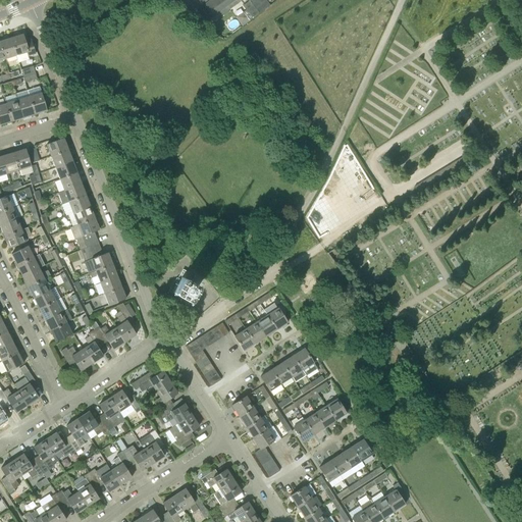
[(208,0),(202,5),(215,21),(241,3),(238,0),(208,0)]
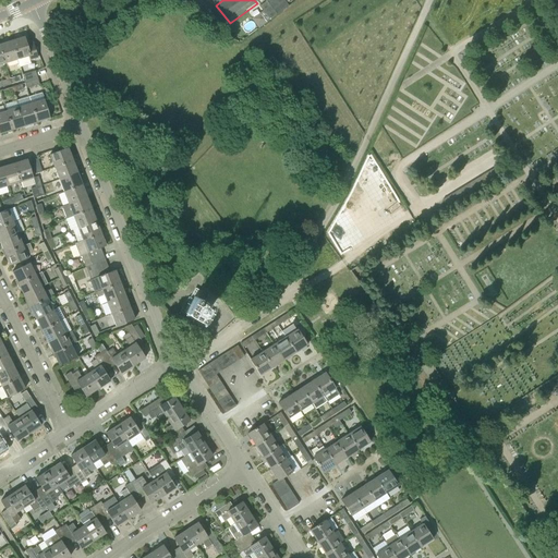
[(259,5),(269,20),(277,14),(266,0),(259,5)]
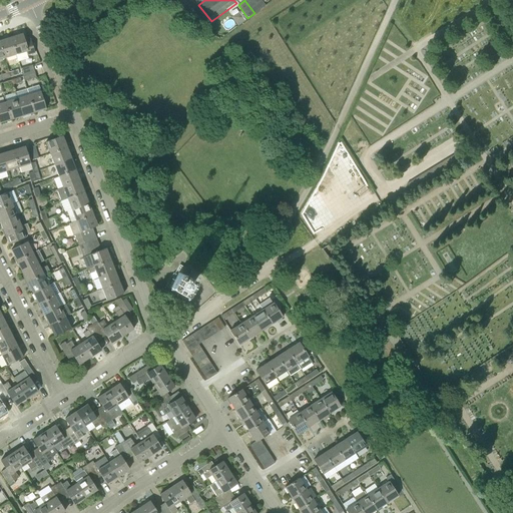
[(241,10),(231,16),(237,25),(247,18),(241,10)]
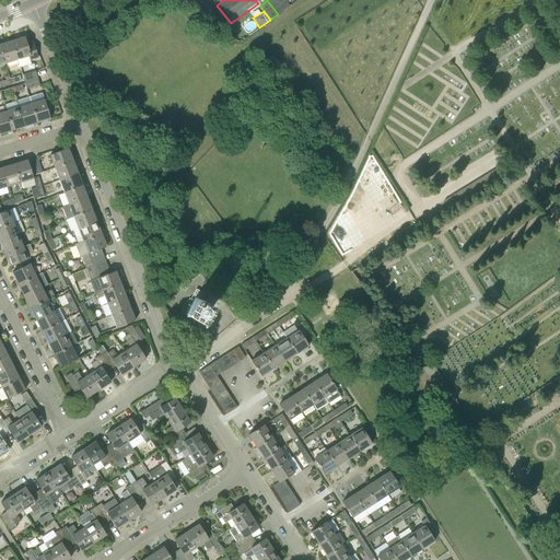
[(30,59),(38,57),(33,43),(27,44),(25,37),(12,41),(18,59),(20,63),(24,62),(22,58),(28,56),(30,59)]
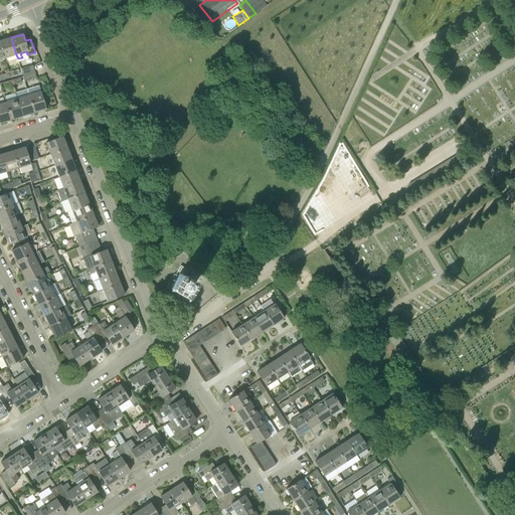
[(0,42),(5,58),(16,54),(11,37),(0,40),(0,42)]
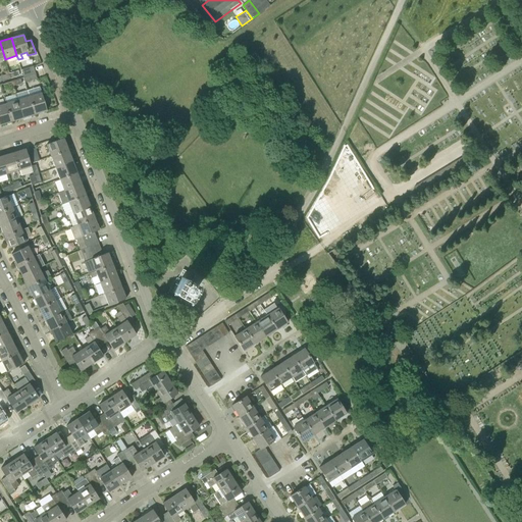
[(22,76),(35,72),(33,66),(32,66),(31,62),(22,65),(23,69),(20,70),(22,76)]
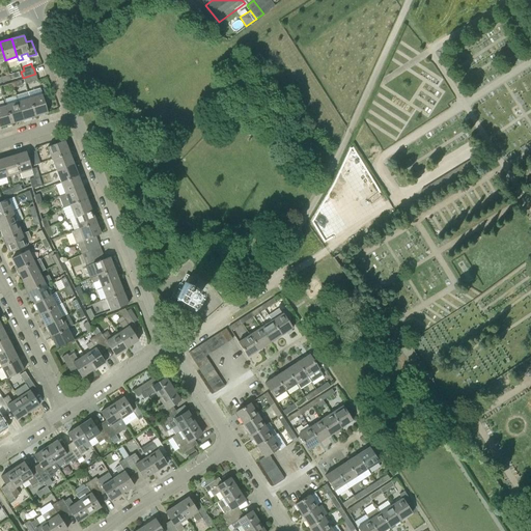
[(25,84),(37,80),(35,74),(23,78),(25,84)]
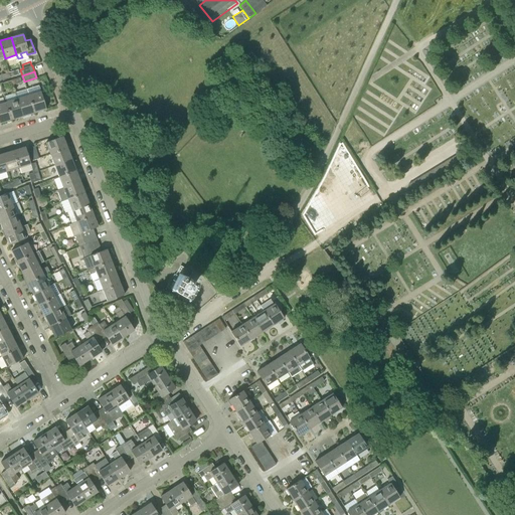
[(29,96),(34,113),(46,109),(40,92),(29,96)]
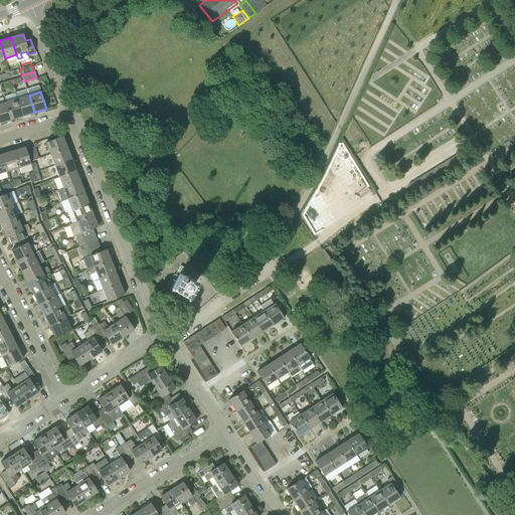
[(22,117),(34,113),(29,96),(17,99),(22,117)]
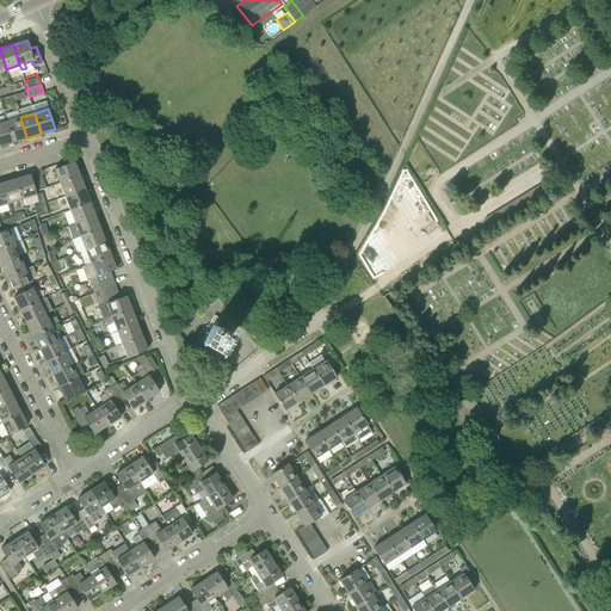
[(13,142),(26,139),(20,117),(7,122),(13,142)]
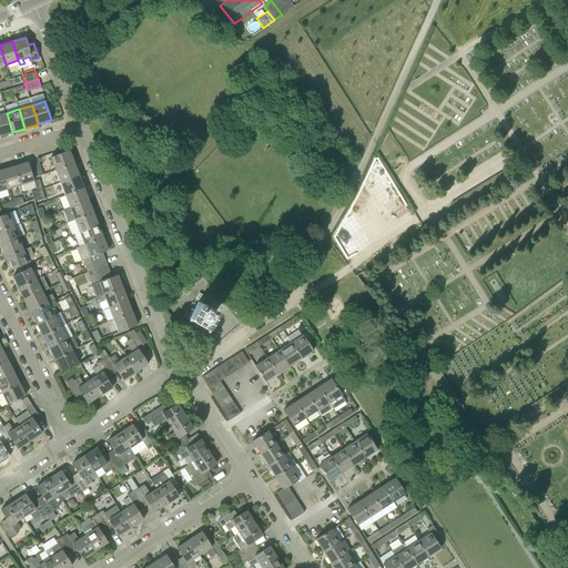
[(0,135),(12,132),(7,113),(0,114),(0,135)]
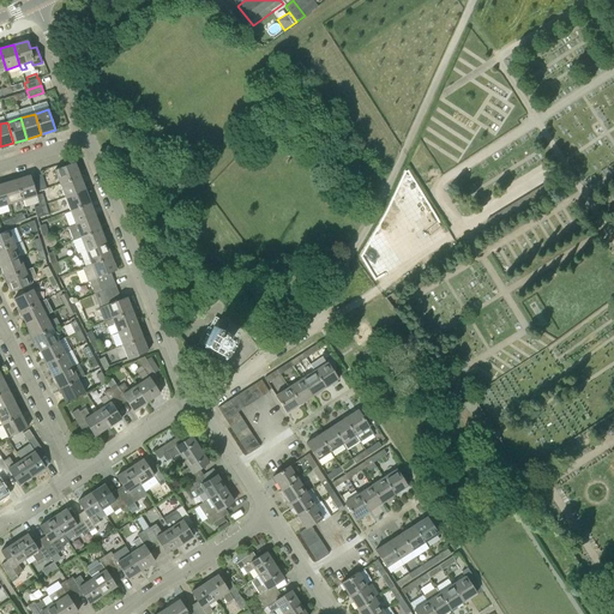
[(60,184),(79,176),(74,162),(54,170),(60,184)]
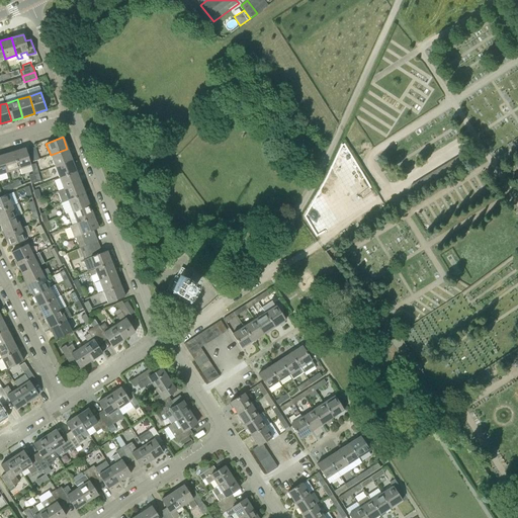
[(32,161),(39,159),(35,147),(28,149),(32,161)]
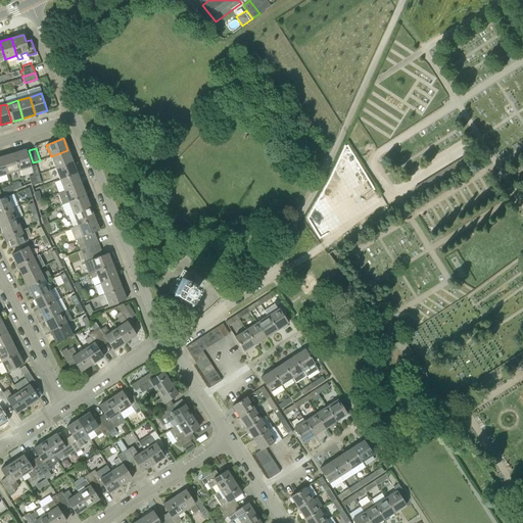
[(19,171),(31,167),(26,149),(13,153),(19,171)]
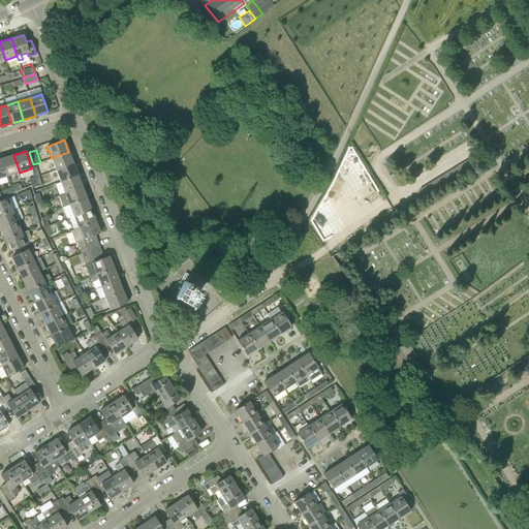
[(56,169),(73,163),(68,152),(52,158),(56,169)]
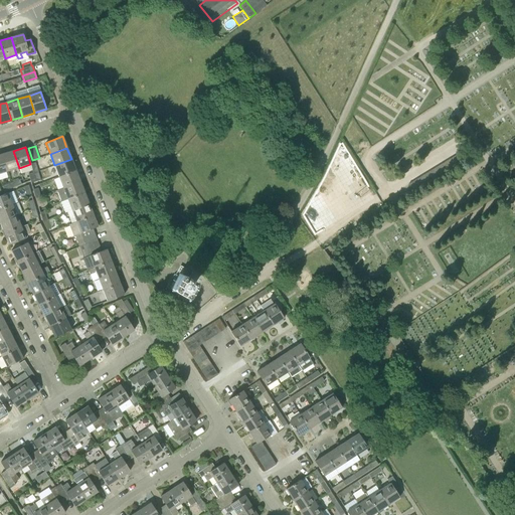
[(7,171),(19,168),(13,151),(2,154),(7,171)]
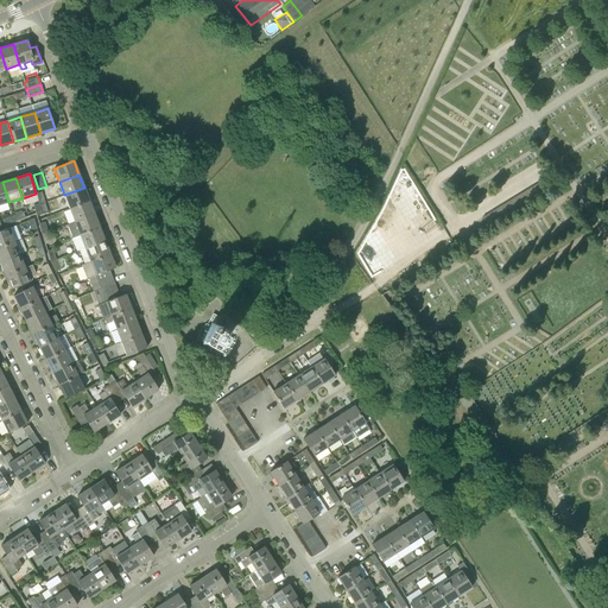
[(69,209),(89,201),(84,188),(64,195),(69,209)]
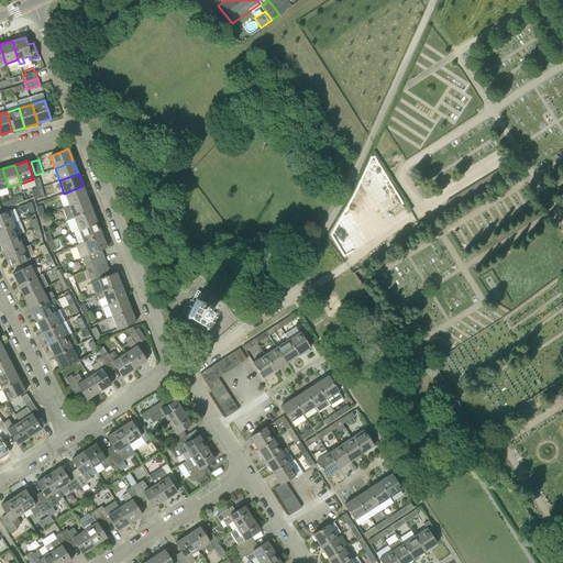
[(69,206),(87,198),(83,186),(64,194),(69,206)]
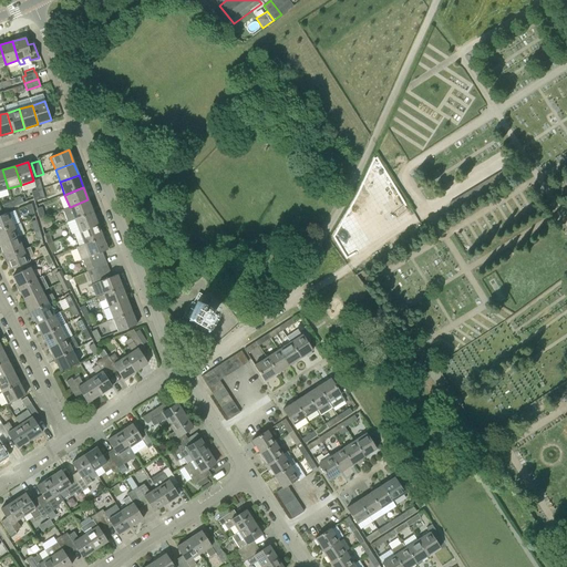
[(74,219),(93,213),(88,199),(70,207),(74,219)]
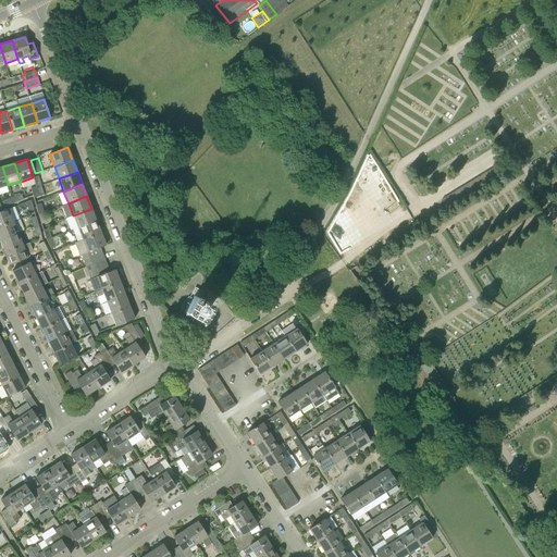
[(4,207),(14,202),(12,197),(2,201),(4,207)]
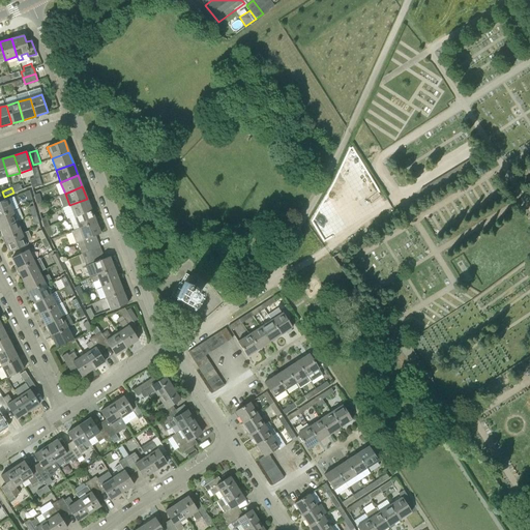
[(0,214),(12,210),(7,199),(0,201),(0,214)]
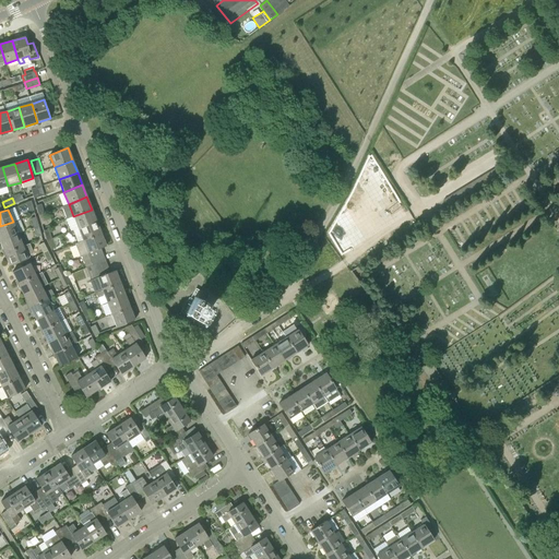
[(78,228),(96,222),(92,210),(73,216),(78,228)]
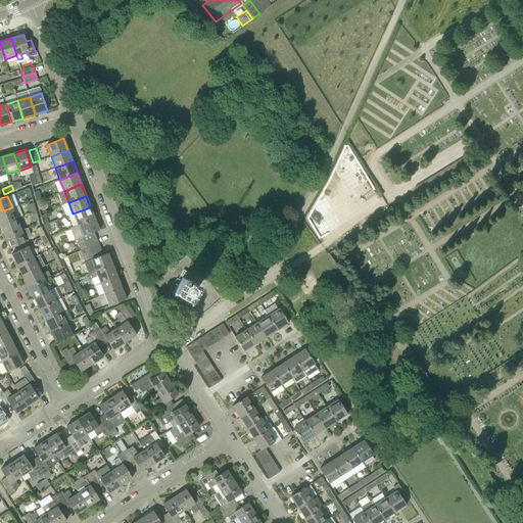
[(0,225),(16,219),(12,207),(0,211),(0,225)]
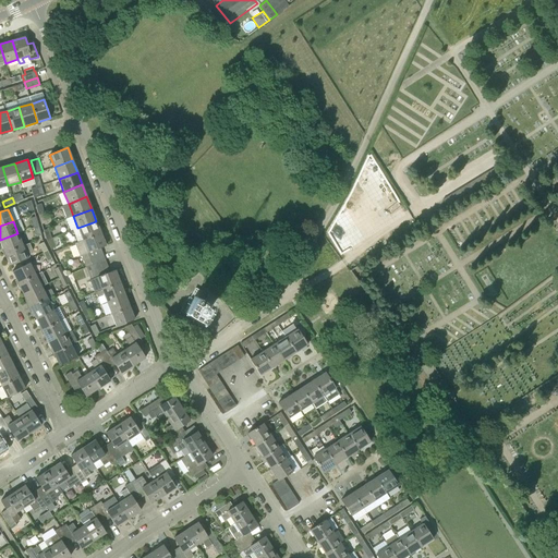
[(77,242),(101,233),(96,221),(77,228),(73,230),(77,242)]
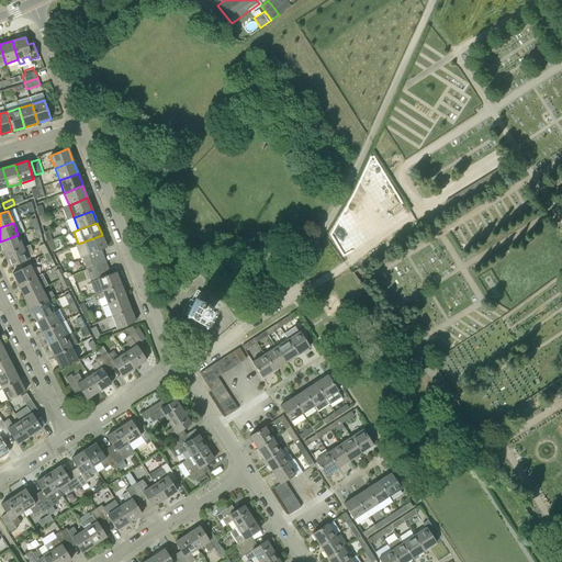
[(0,243),(4,255),(23,248),(18,235),(0,242),(0,243)]
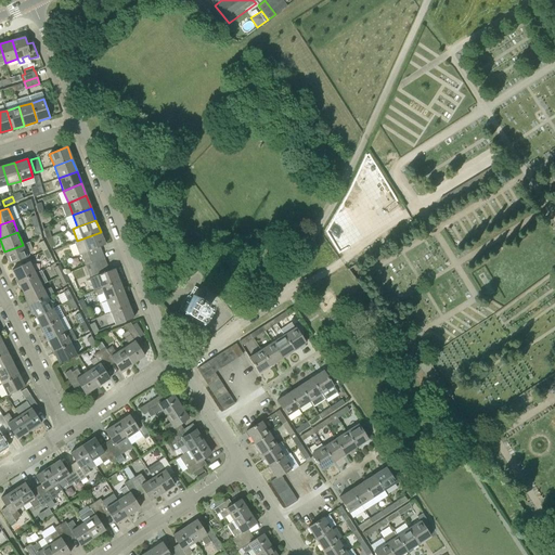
[(84,260),(102,253),(100,246),(105,244),(101,232),(77,241),(81,253),(80,254),(84,260)]
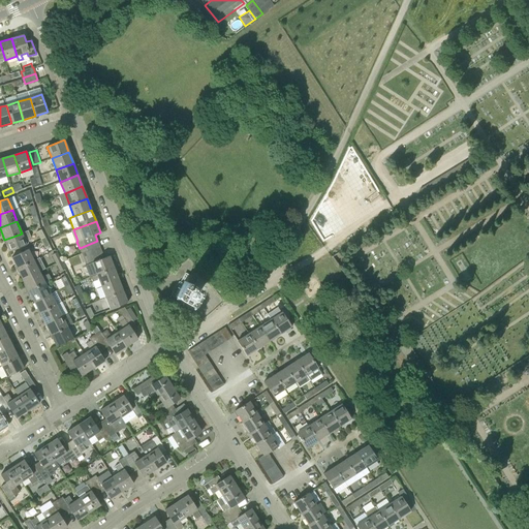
[(49,237),(53,235),(49,226),(43,228),(49,237)]
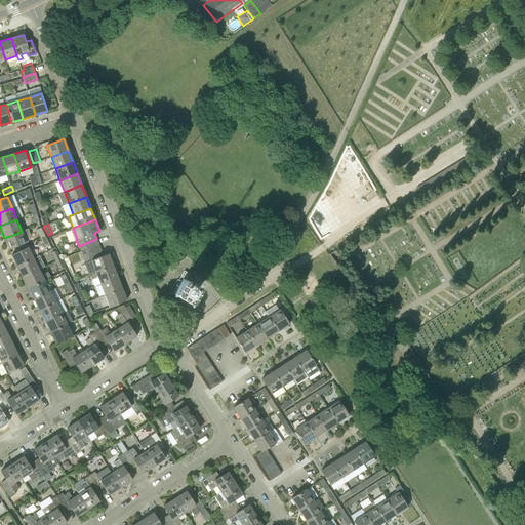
[(40,238),(45,236),(41,228),(36,230),(40,238)]
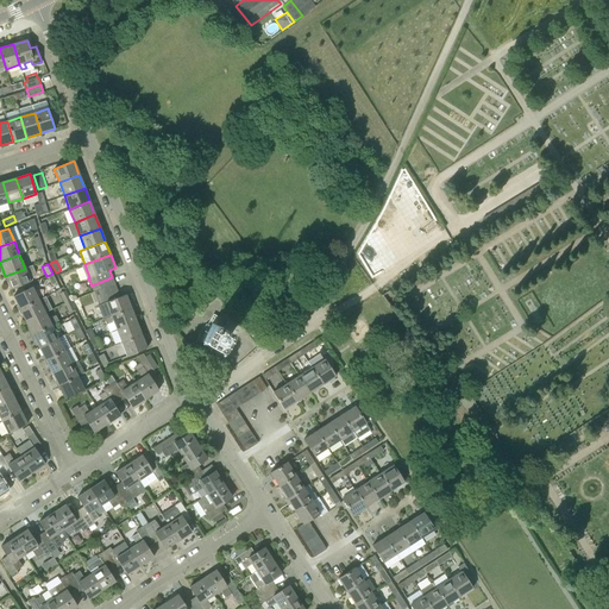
[(11,290),(30,282),(25,269),(5,276),(11,290)]
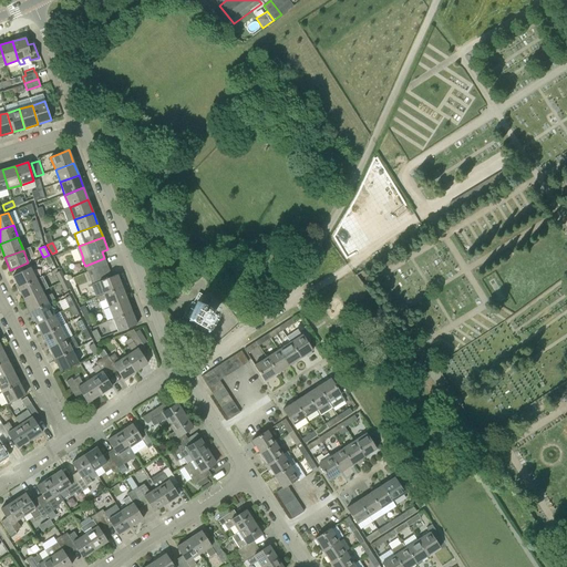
[(48,266),(53,264),(49,255),(43,257),(48,266)]
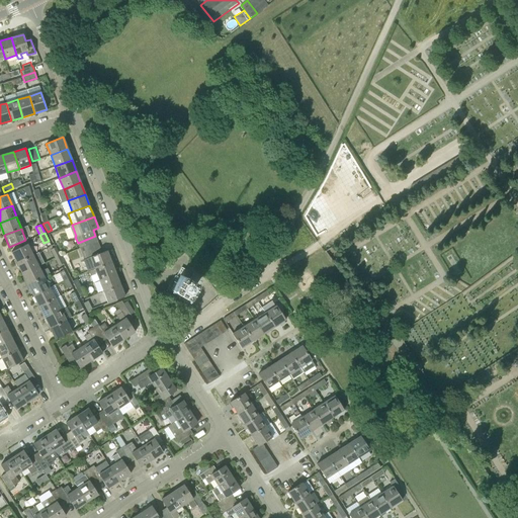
[(95,236),(78,243),(80,249),(97,241),(95,236)]
